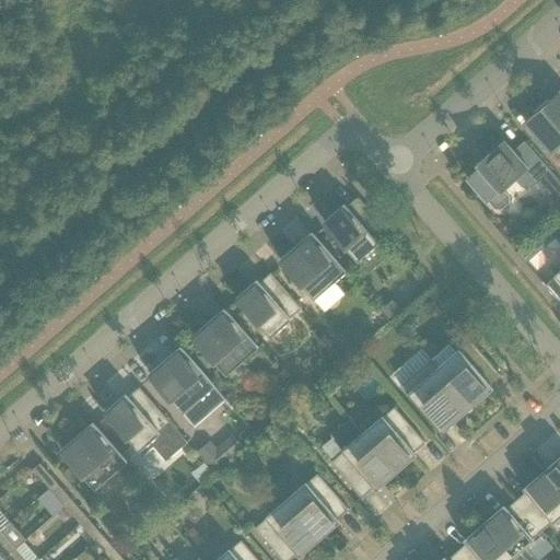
[(525,126),(549,152),(552,149),(553,151),(559,144),(559,95),(558,97),(557,96),(549,102),(548,100),(533,113),(535,115),(527,121),(529,123),(525,126)]
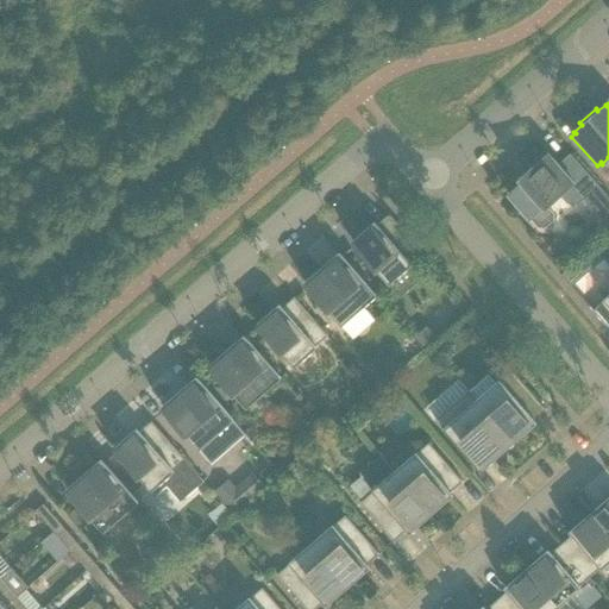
[(539,228),(545,228),(553,221),(554,214),(546,206),(559,195),(566,203),(578,205),(583,200),(598,187),(570,155),(558,165),(548,155),(519,180),(521,183),(508,195),(529,219),(531,218),(539,228)]
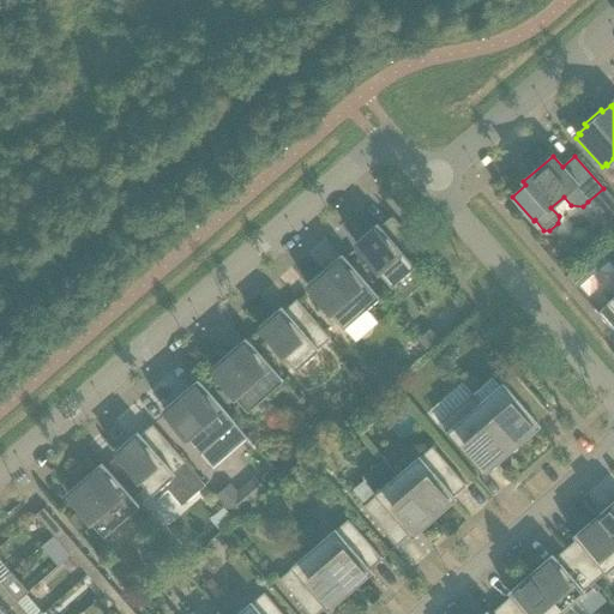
[(613,200),(603,188),(588,202),(613,232),(613,230),(613,200)]
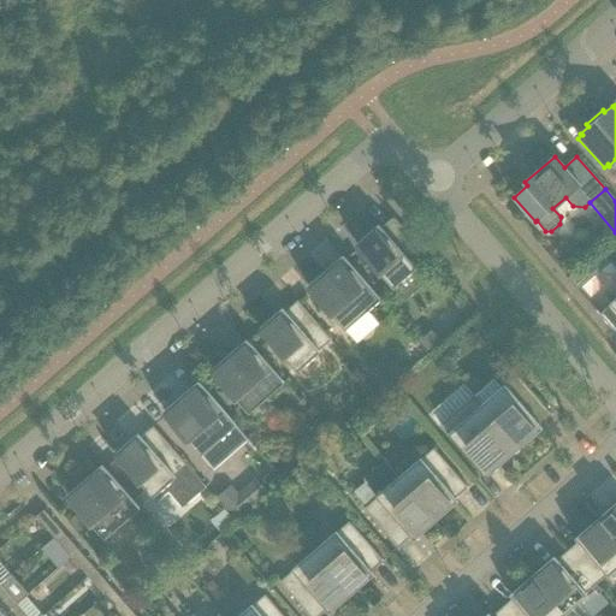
[(394,218),(381,229),(359,248),(392,288),(427,256),(394,218)]
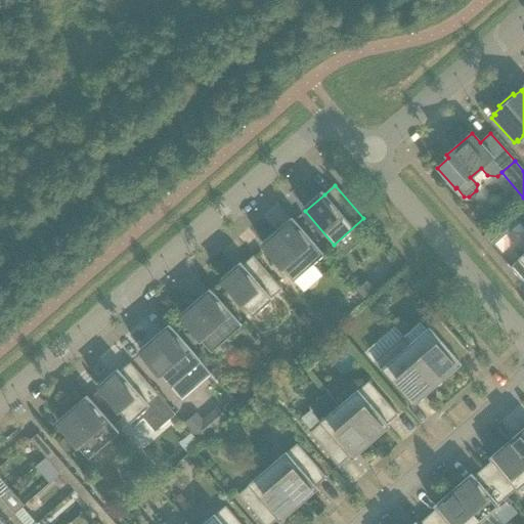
[(523,204),(514,213),(523,223),(523,221),(523,204)]
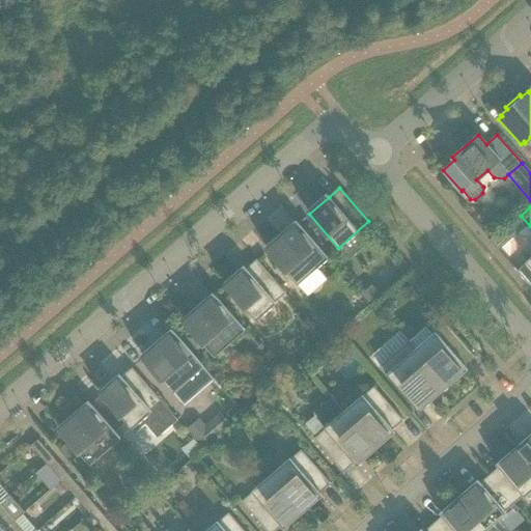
[(506,226),(490,241),(498,250),(514,235),(526,225),(518,216),(506,226)]
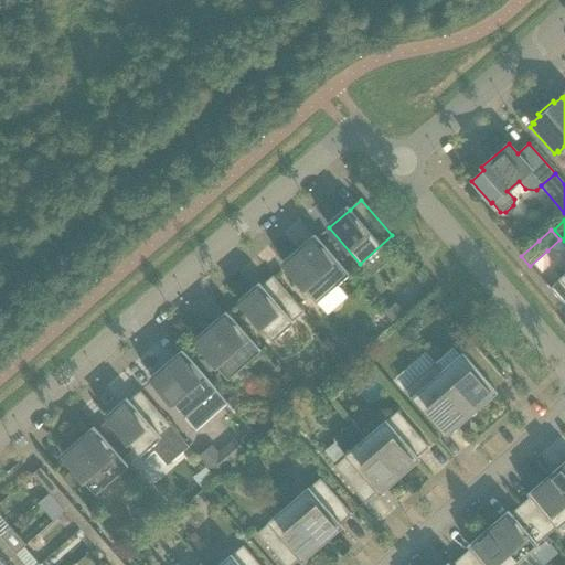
[(285,266),(316,302),(348,274),(317,237),(285,266)]
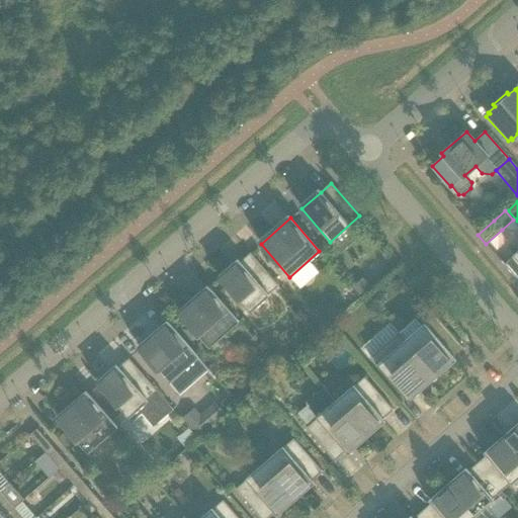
[(517,230),(493,252),(504,265),(517,280),(517,230)]
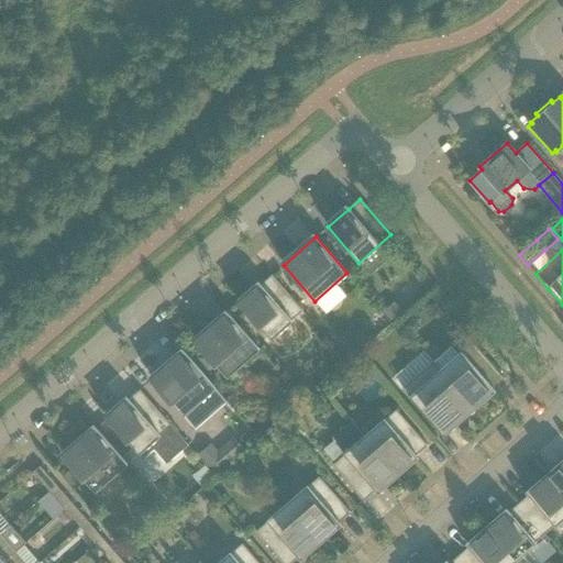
[(272,275),(261,285),(240,304),(271,339),(302,311),(272,275)]
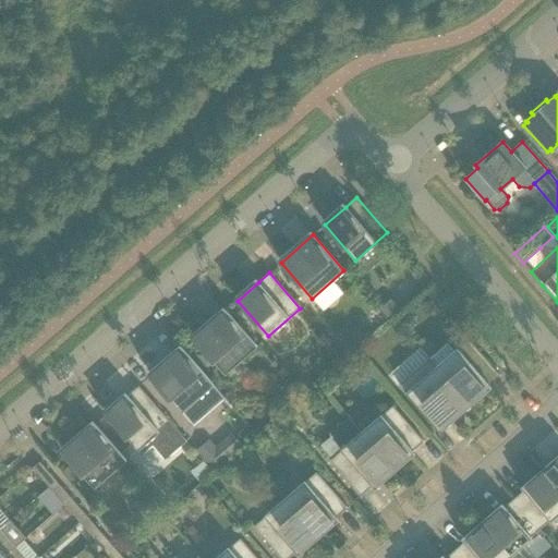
[(390,299),(379,308),(387,318),(399,308),(390,299)]
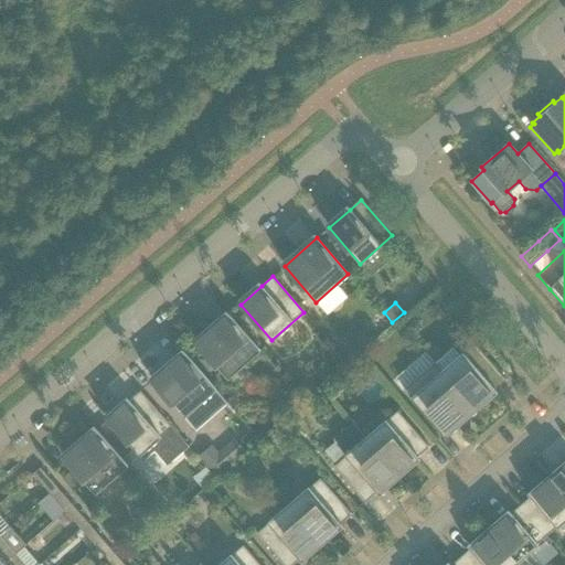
[(217,324),(196,343),(204,352),(196,359),(209,373),(216,366),(227,379),(248,360),(259,351),(243,331),(228,315),(217,324)]
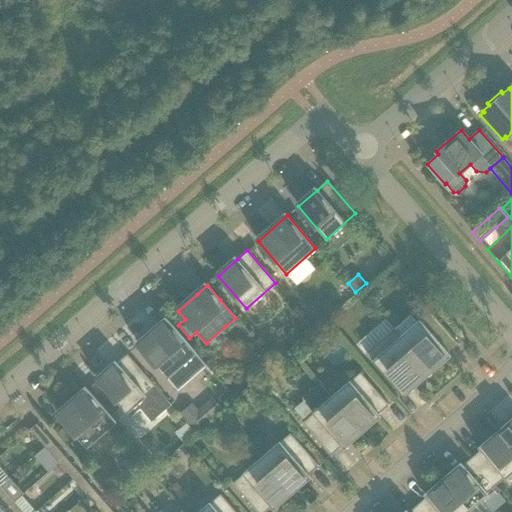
[(376,290),(367,298),(374,306),(379,302),(380,295),(376,290)]
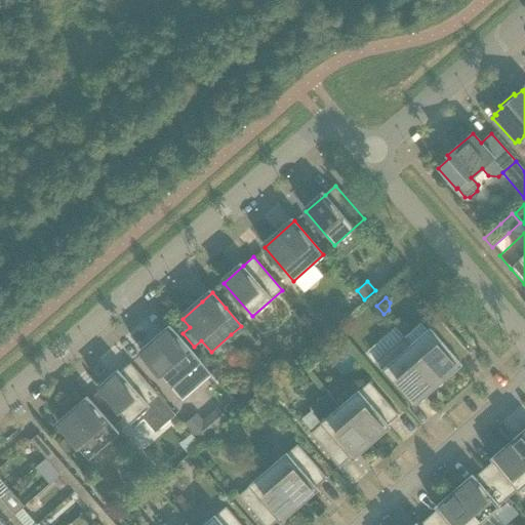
[(420,323),(405,337),(441,378),(471,354),(441,320),(428,331),(420,323)]
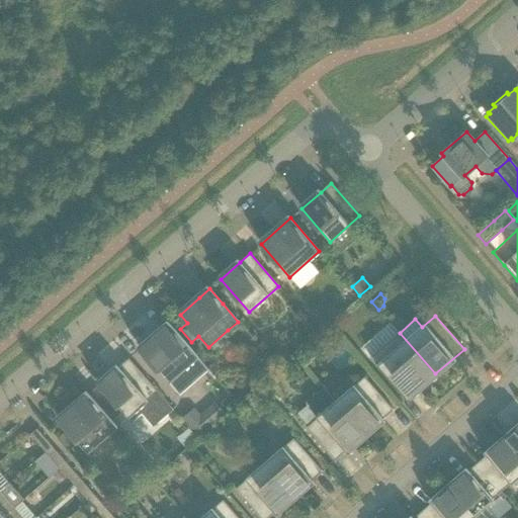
[(343,317),(335,325),(342,333),(347,329),(347,321),(343,317)]
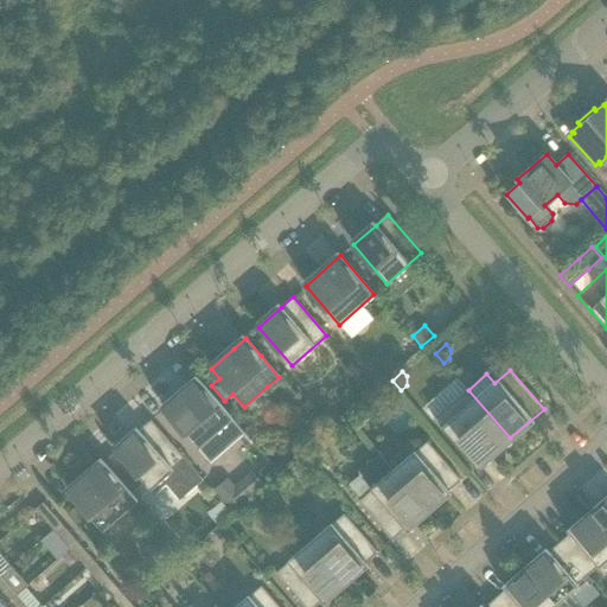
[(186,390),(164,409),(179,427),(197,448),(210,464),(246,433),(231,417),(213,397),(198,379),(186,390)]
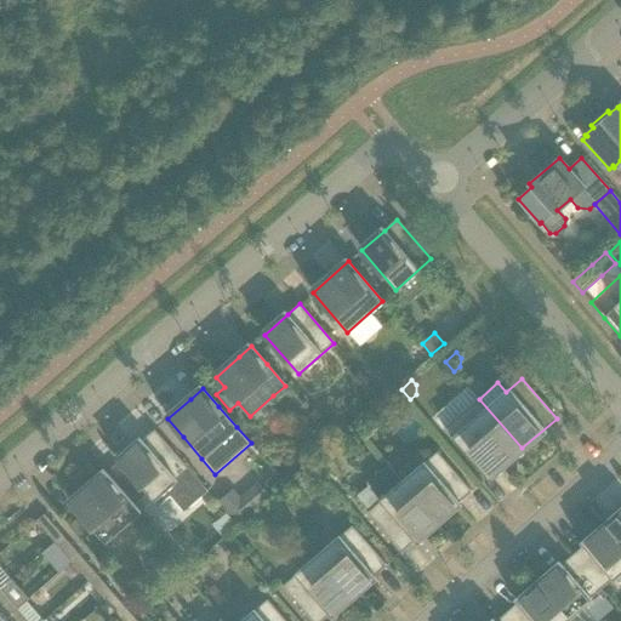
[(522,448),(479,399),(444,429),(486,478),(522,448)]
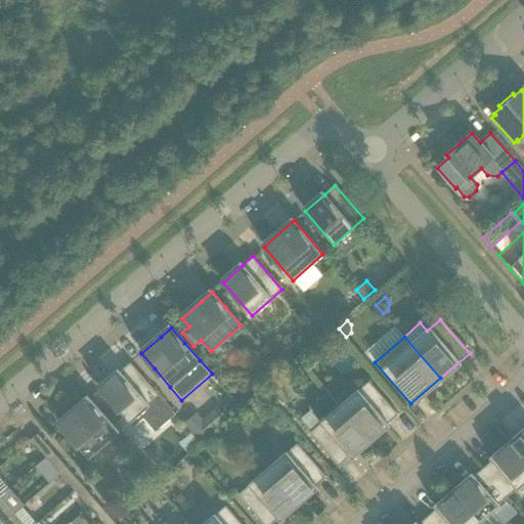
[(130,363),(100,389),(134,429),(144,420),(157,433),(176,416),(130,363)]
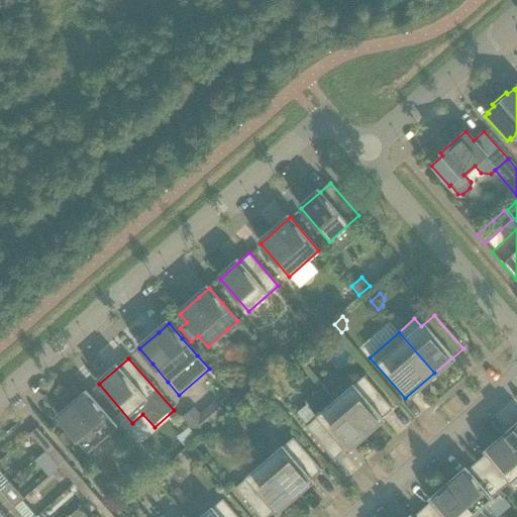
[(364,377),(335,402),(364,434),(393,410),(364,377)]
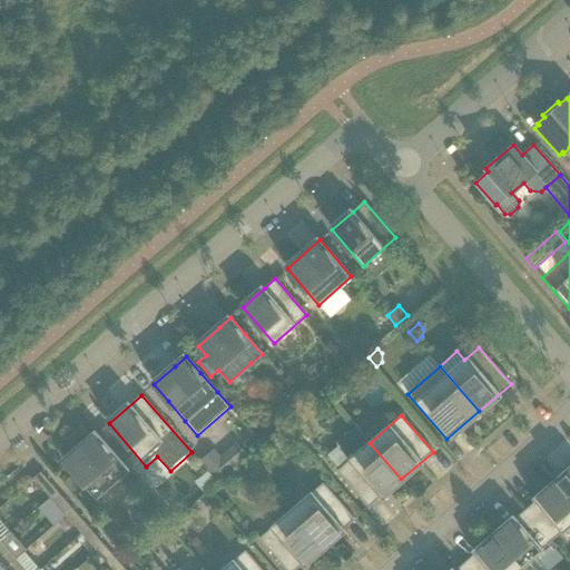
[(105,426),(97,434),(123,463),(130,457),(105,426)]
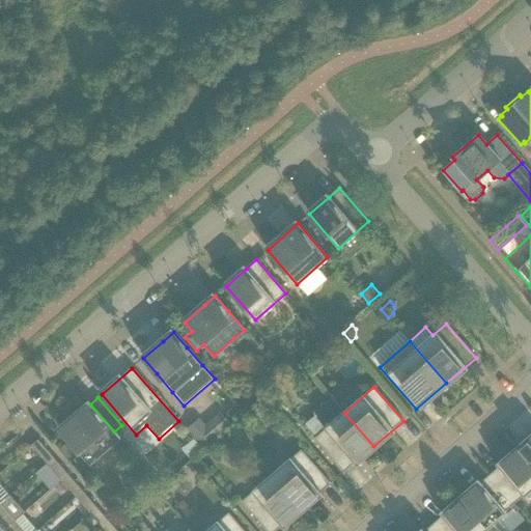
[(327,427),(314,439),(330,456),(343,472),(354,464),(373,446),(344,413),(332,398),(314,413),(327,427)]
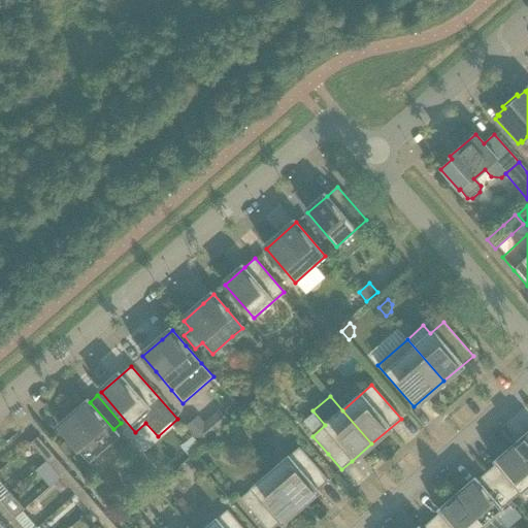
[(60,428),(89,461),(119,435),(113,429),(90,402),(60,428)]
